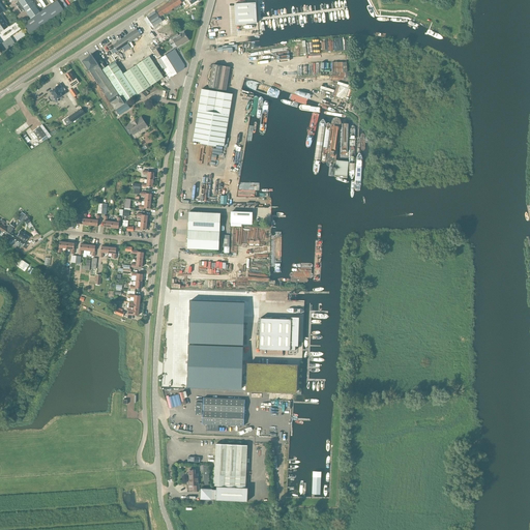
[(30,0),(20,0),(19,1),(30,19),(39,12),(30,0)]
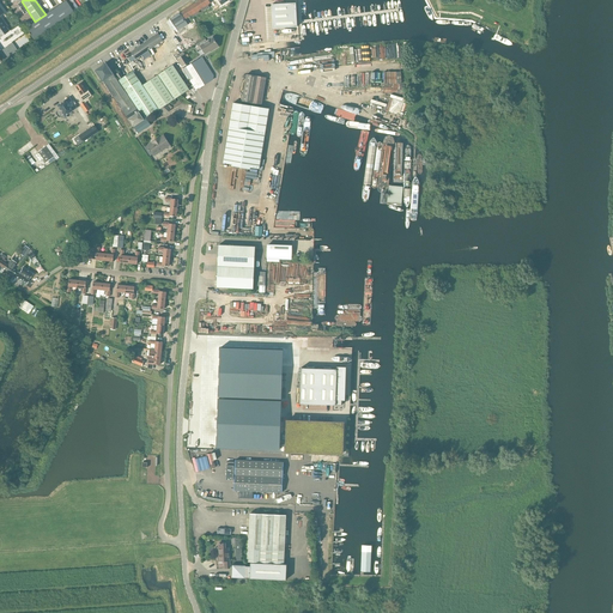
[(211,4),(207,0),(200,0),(181,13),(188,24),(194,22),(190,17),(192,16),(193,18),(200,13),(199,11),(200,10),(202,12),(210,7),(208,5),(211,4)]
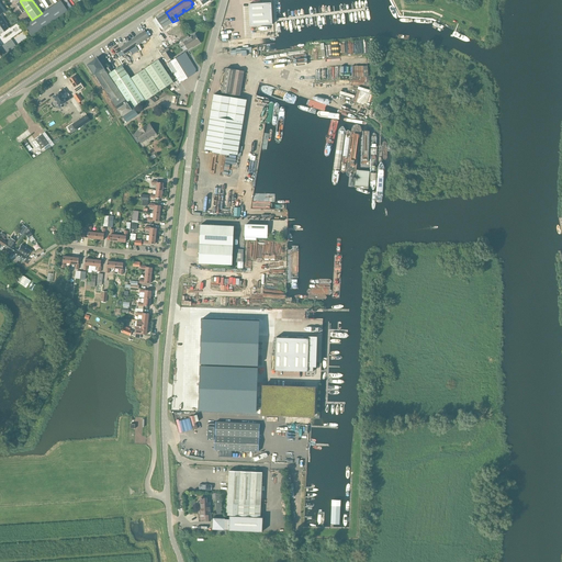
[(60,1),(24,26),(31,35),(67,10),(60,1)]
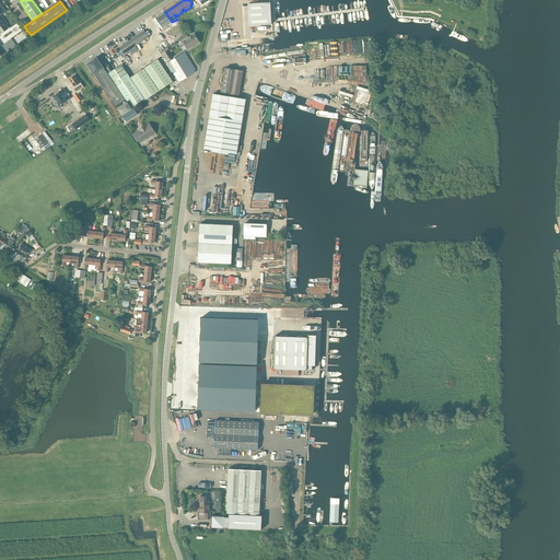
[(19,2),(15,4),(22,13),(25,11),(19,2)]
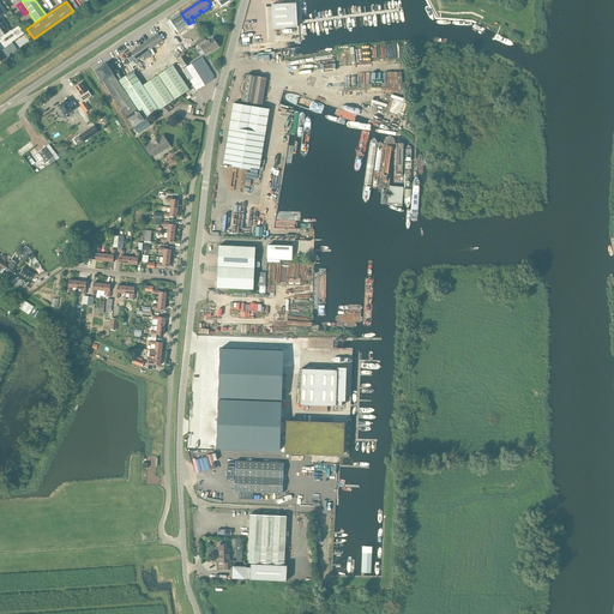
[(274,29),(298,28),(296,4),(272,5),(274,29)]
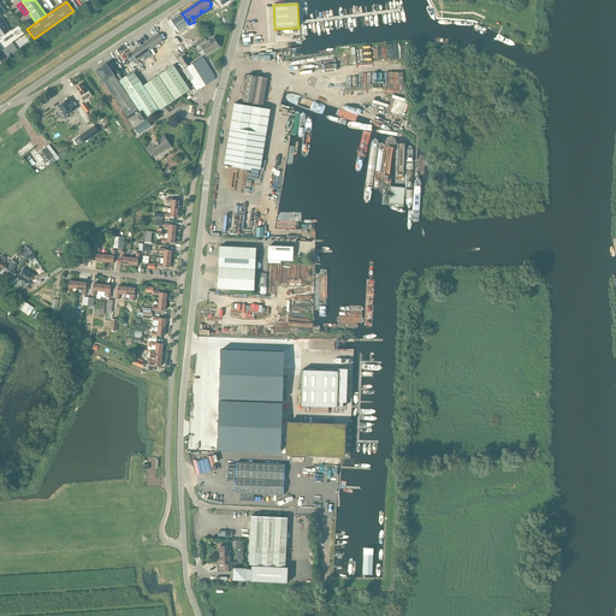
[(189,24),(182,13),(177,16),(182,25),(184,23),(187,27),(189,24)]
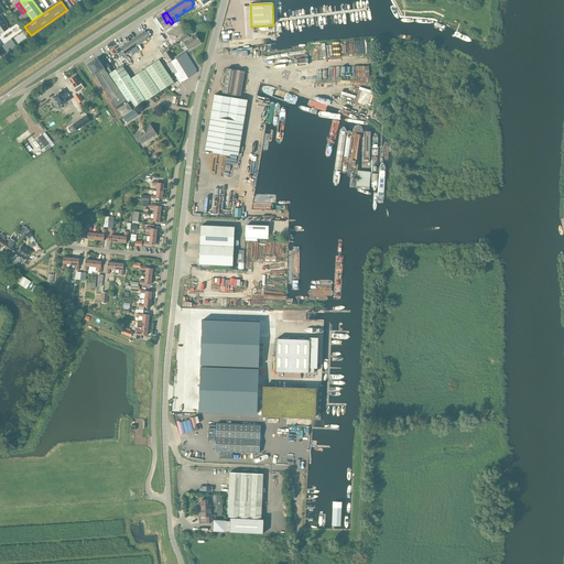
[(166,23),(162,14),(156,18),(158,18),(162,25),(164,29),(166,28),(164,24),(166,23)]
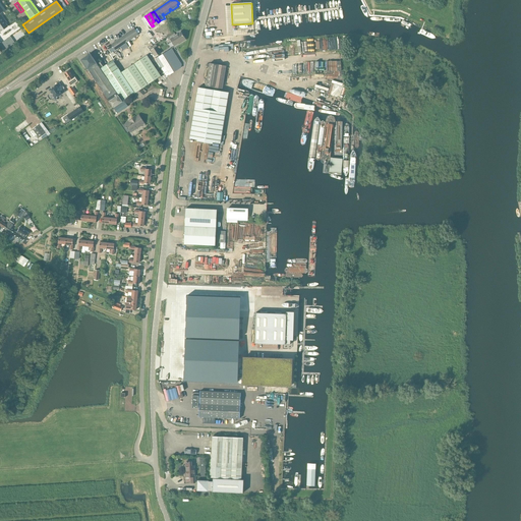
[(111,45),(115,50),(138,35),(134,29),(111,45)]
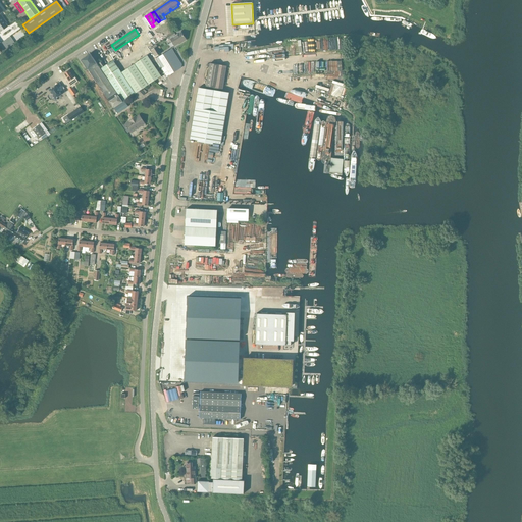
[(175,46),(186,39),(181,33),(170,39),(175,46)]
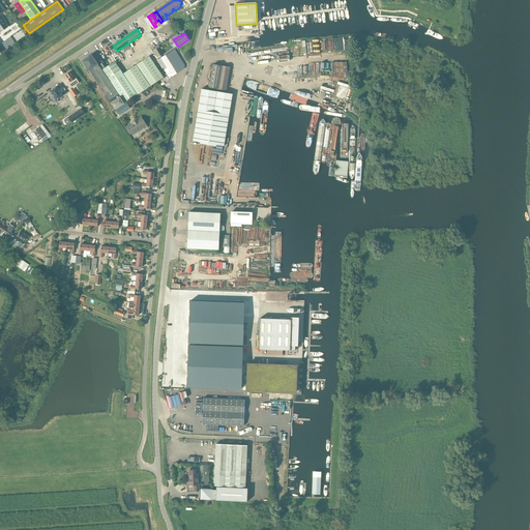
[(10,37),(0,43),(0,46),(4,52),(16,43),(10,37)]
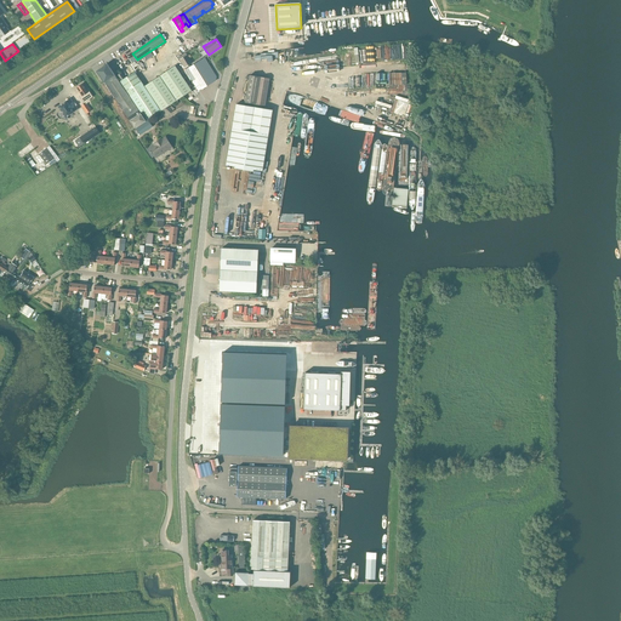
[(286,51),(278,52),(279,72),(289,72),(288,56),(286,52),(286,51)]
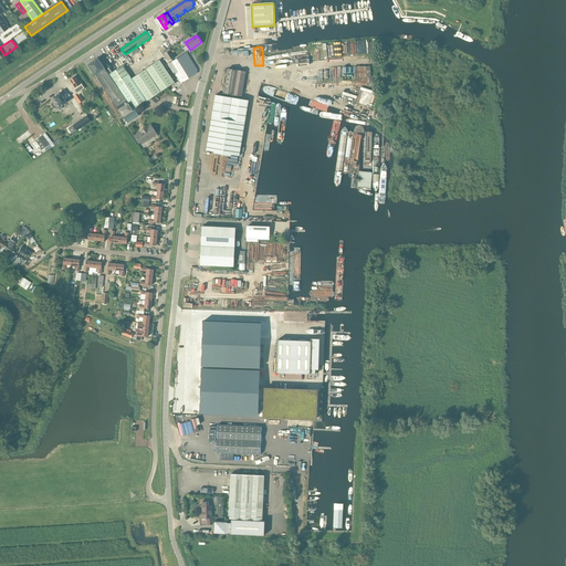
[(176,58),(171,50),(169,48),(161,53),(164,55),(164,54),(168,63),(176,58)]
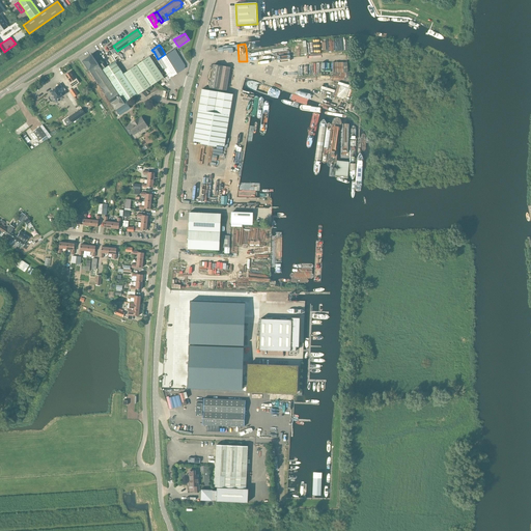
[(185,65),(184,63),(175,50),(162,58),(173,77),(185,70),(185,65)]
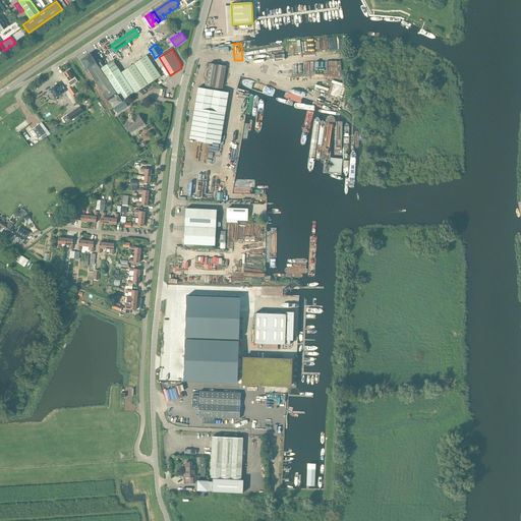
[(88,69),(97,63),(91,54),(81,60),(88,69)]
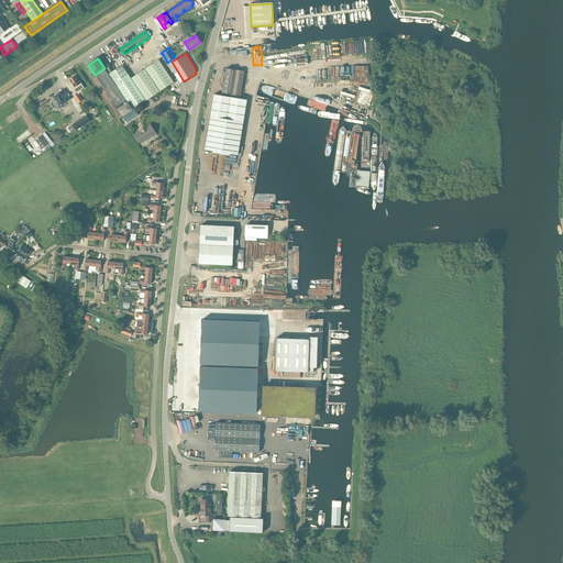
[(153,97),(165,88),(174,83),(158,59),(131,78),(123,67),(110,76),(105,68),(95,75),(122,117),(147,100),(153,105),(157,101),(153,97)]
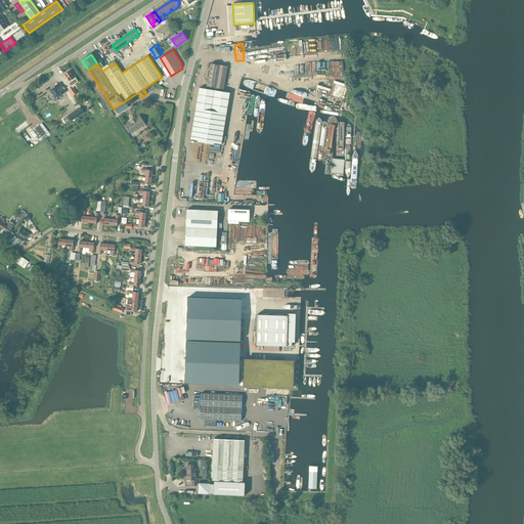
[(207,89),(200,88),(191,139),(199,140),(199,142),(214,144),(214,143),(221,144),(230,93),(223,92),(227,67),(211,63),(207,89)]
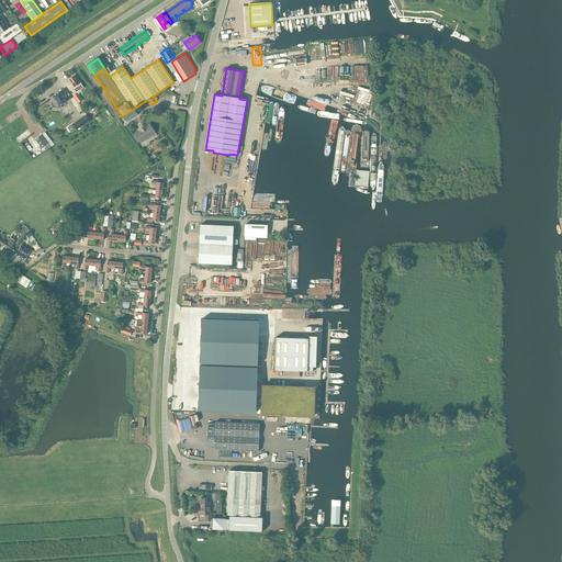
[(80,83),(78,81),(75,77),(69,80),(74,87),(72,88),(76,92),(82,88),(80,83)]
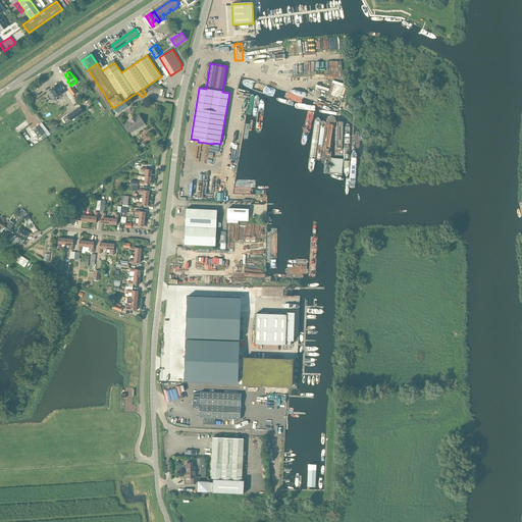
[(66,92),(62,87),(59,83),(50,90),(51,93),(48,95),(48,97),(50,100),(52,100),(53,99),(55,102),(57,100),(56,98),(63,93),(63,94),(66,92)]
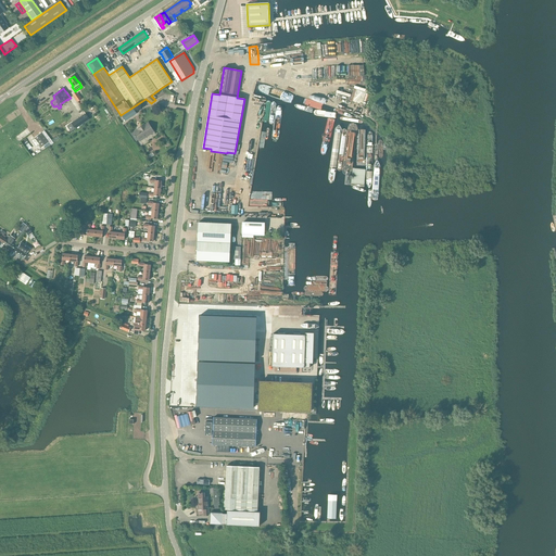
[(125,122),(137,114),(134,108),(122,116),(125,122)]
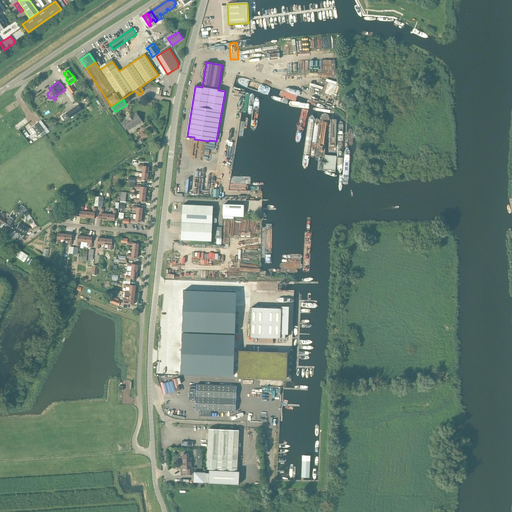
[(79,105),(66,113),(69,119),(73,117),(76,115),(83,110),(82,110),(79,105)]
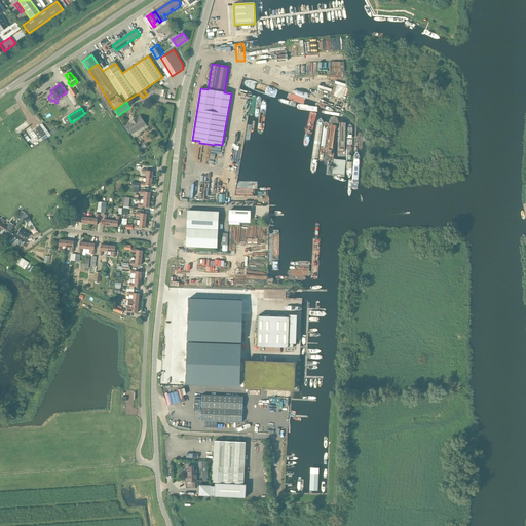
[(140,116),(136,119),(126,124),(133,134),(140,128),(139,126),(145,122),(140,116)]
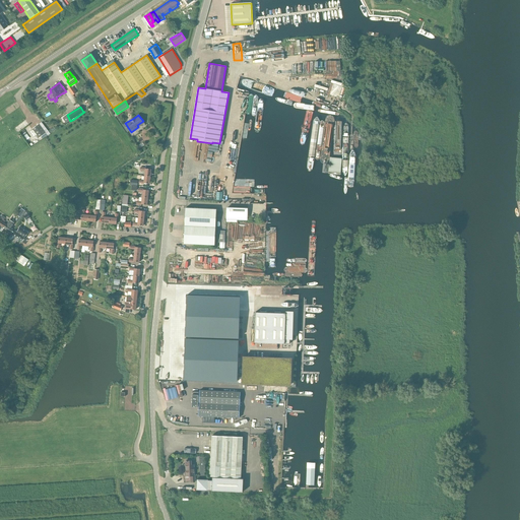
[(43,129),(42,128),(39,124),(31,129),(39,138),(46,133),(45,132),(47,131),(45,128),(43,129)]
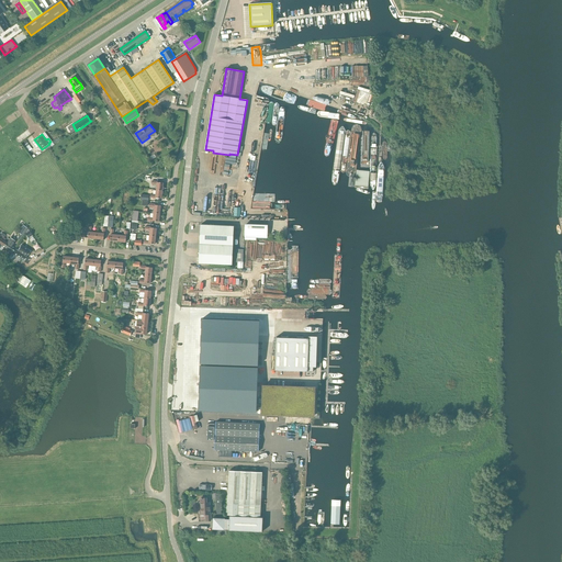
[(152,181),(152,184),(157,184),(156,190),(163,191),(164,182),(157,182),(158,181),(152,181)]
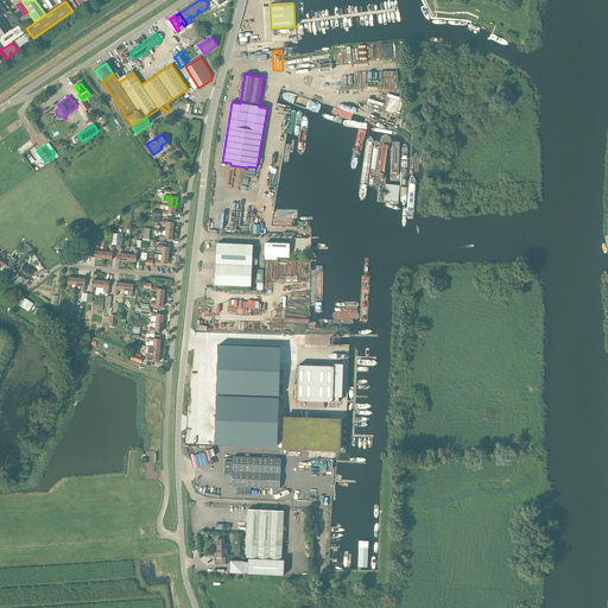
[(168,225),(166,230),(173,230),(175,222),(168,222),(168,221),(162,221),(162,225),(168,225)]
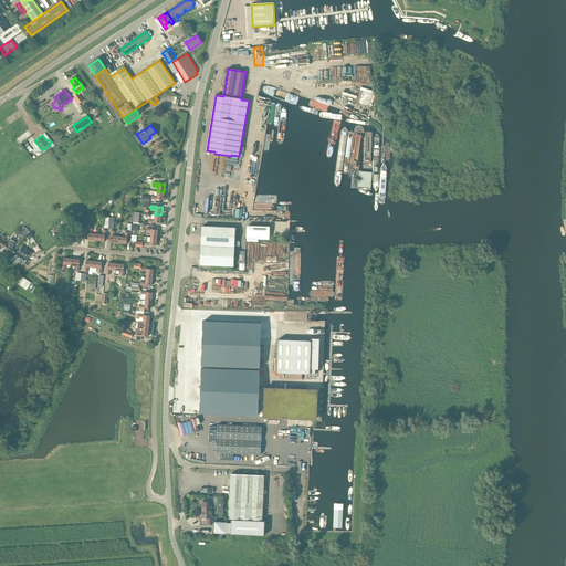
[(247,226),(245,240),(269,240),(270,227),(247,226)]
